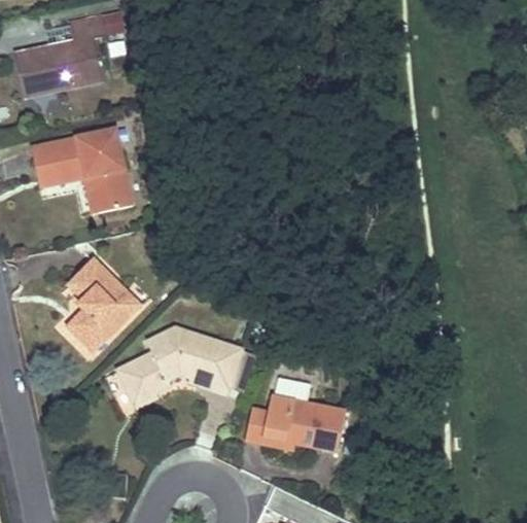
[(16,57),(24,95),(53,89),(102,77),(93,35),(106,32),(101,11),(69,19),(73,38),(40,45),(41,51),(16,57)]
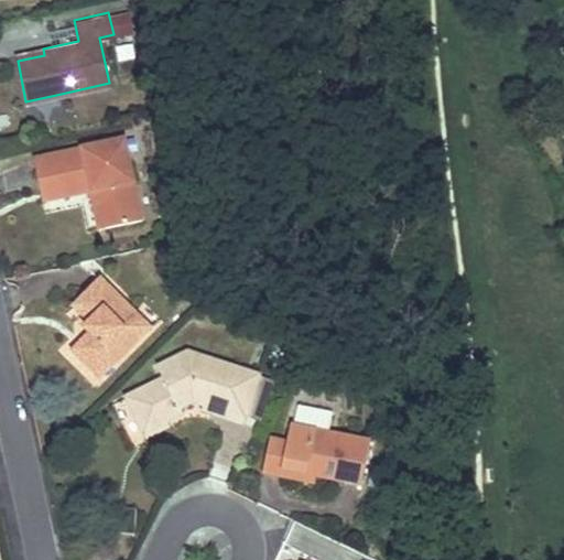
[(43,49),(15,54),(18,61),(44,55),(43,49)]
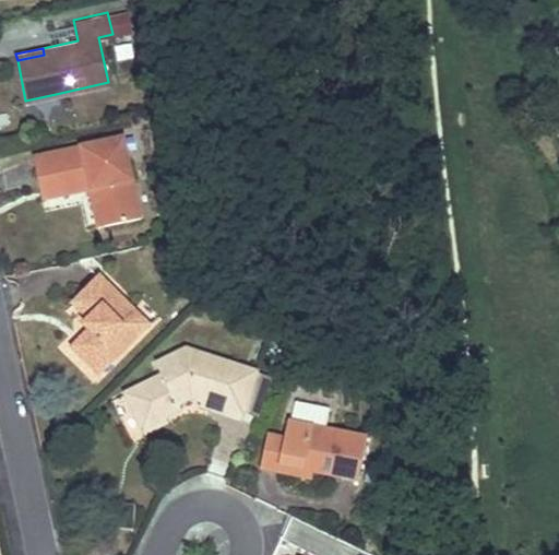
[(122,133),(33,153),(38,182),(85,173),(88,187),(96,185),(105,223),(140,215),(122,133)]
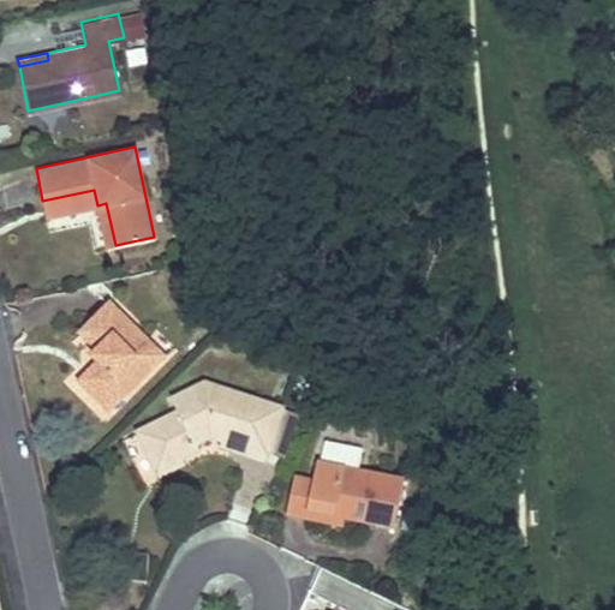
[(94,190),(42,201),(46,216),(97,205),(94,190)]
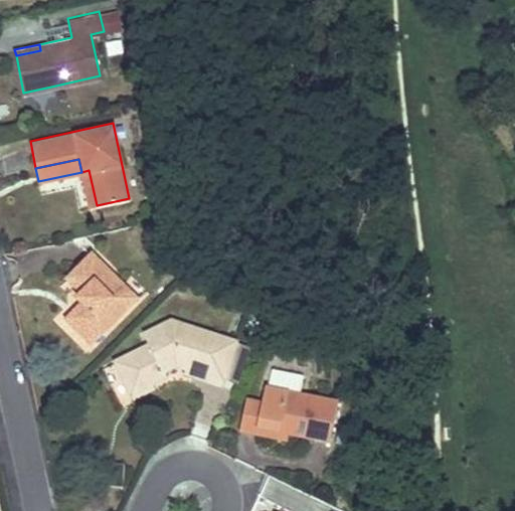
[(89,170),(81,172),(90,206),(97,205),(89,170)]
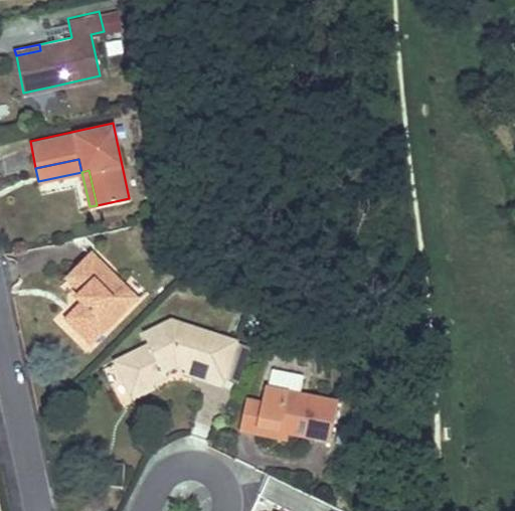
[(135,294),(90,250),(66,276),(81,290),(76,295),(81,300),(65,316),(91,340),(135,294)]
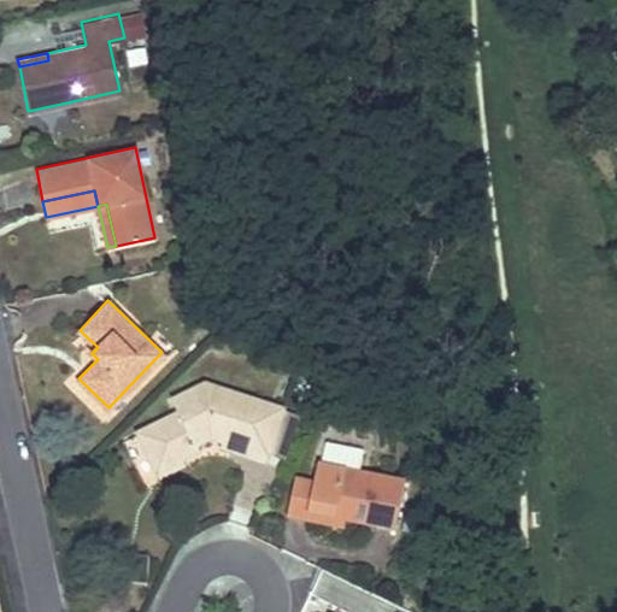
[(170,398),(176,410),(137,430),(156,468),(177,457),(198,447),(194,441),(210,434),(224,439),(231,441),(229,447),(264,459),(266,449),(281,406),(204,381),(170,398)]
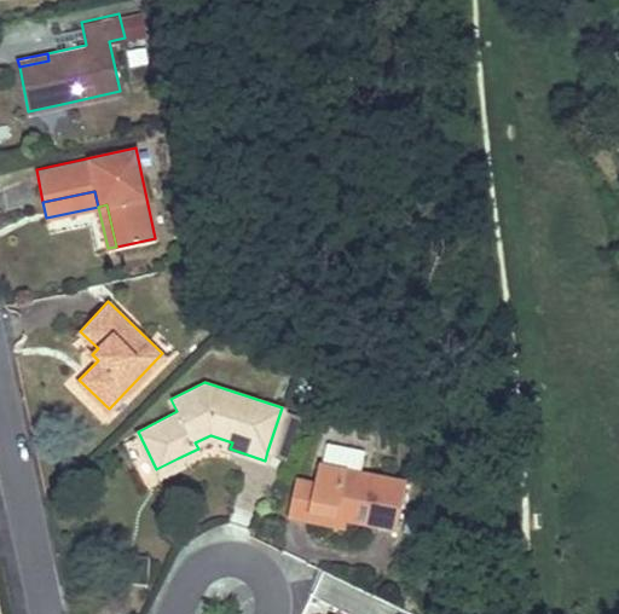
[(299,413),(282,407),(267,451),(284,457),(299,413)]
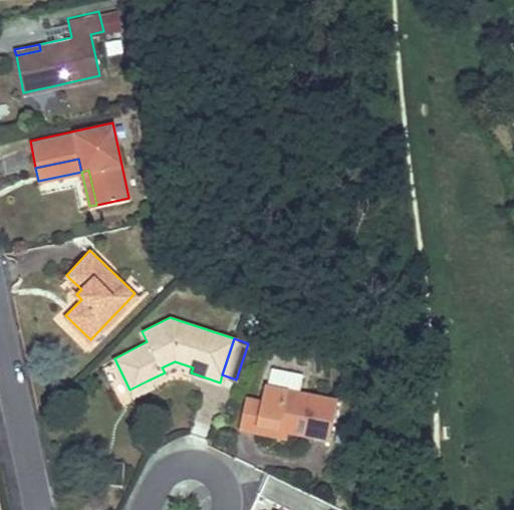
[(270,366),(267,385),(298,392),(302,373),(270,366)]
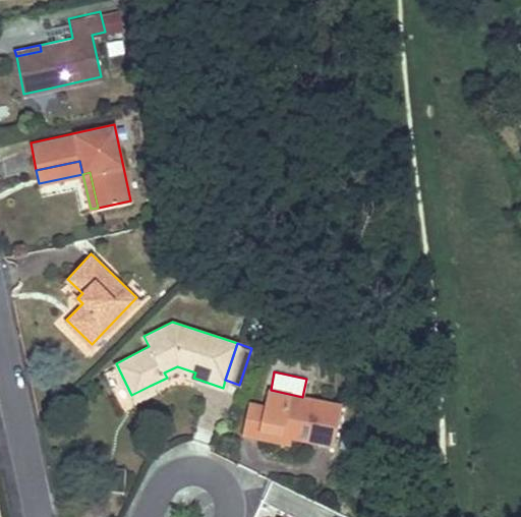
[(150,386),(131,395),(135,400),(153,392),(150,386)]
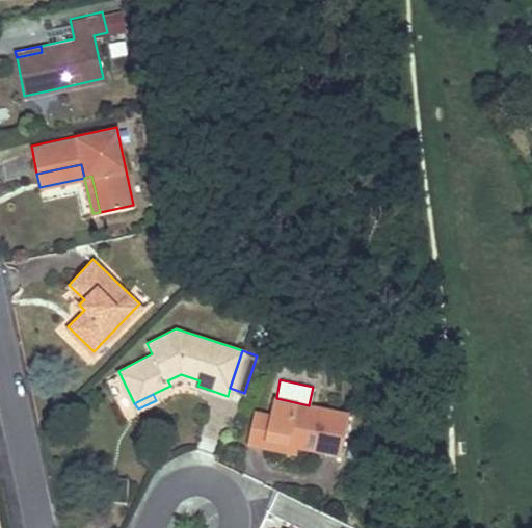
[(276,398),(273,397),(269,416),(264,439),(298,447),(340,455),(349,414),(315,407),(276,398)]
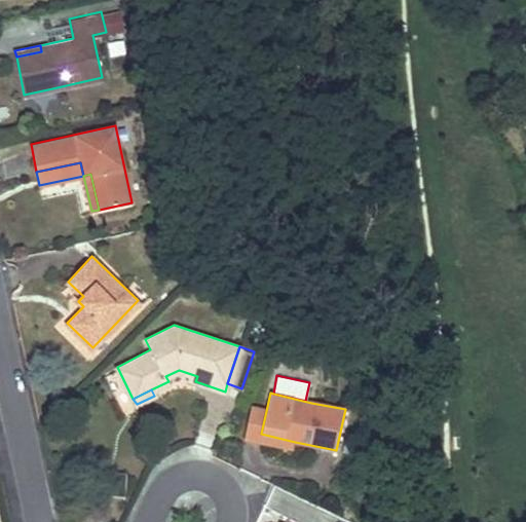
[(261,434),(266,411),(251,407),(245,437),(293,448),(295,442),(261,434)]
